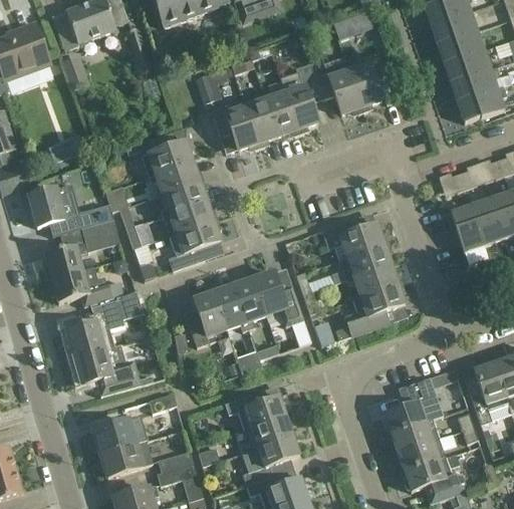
[(96,0),(65,11),(65,12),(51,17),(52,18),(53,18),(64,50),(78,45),(77,43),(115,29),(113,25),(127,20),(120,0),(96,0)]
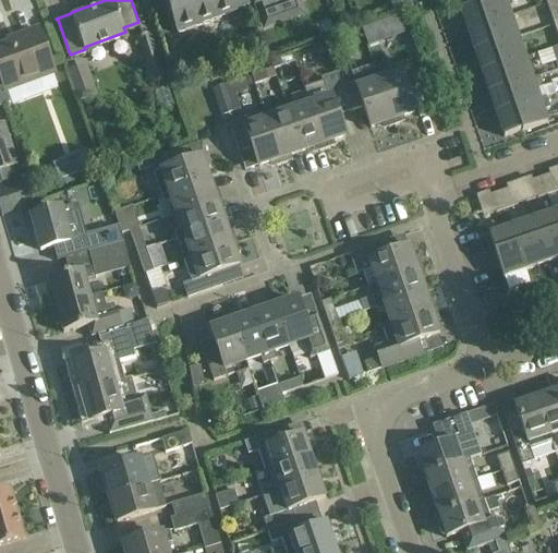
[(167,0),(178,28),(234,9),(233,7),(249,1),(249,0),(167,0)]
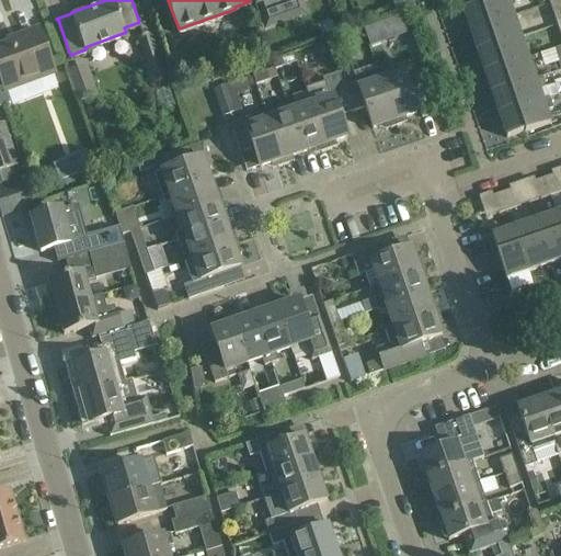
[(255,0),(262,19),(297,6),(295,0),(255,0)]
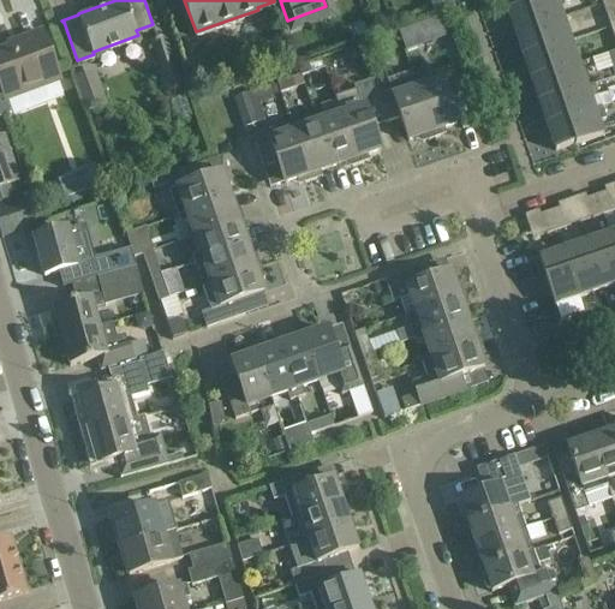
[(435,0),(439,10),(464,3),(463,0),(435,0)]
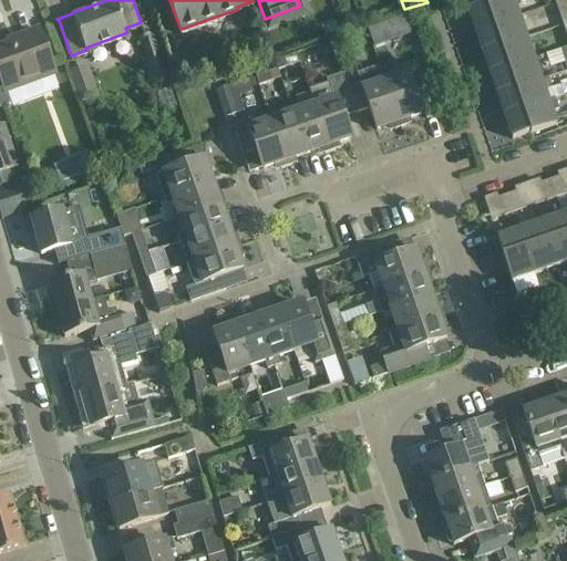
[(483,0),(467,6),(474,28),(518,12),(514,0),(483,0)]
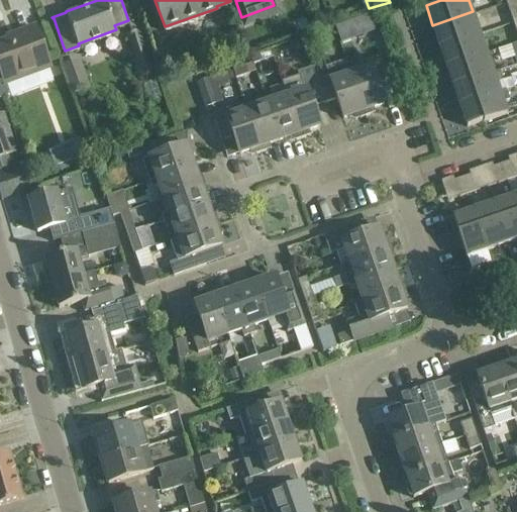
[(516,5),(516,0),(506,0),(509,8),(516,5)]
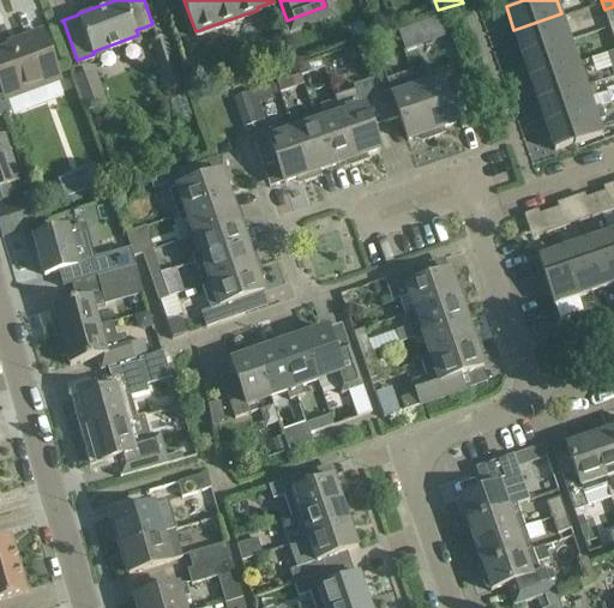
[(439,13),(422,19),(429,38),(446,32),(439,13)]
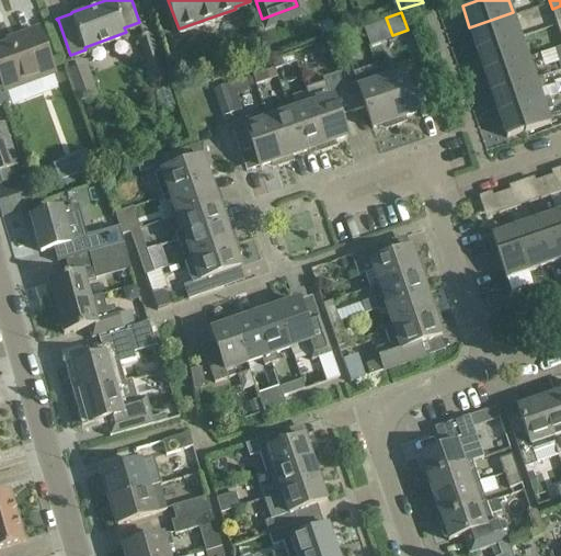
[(513,12),(469,27),(477,48),(521,34),(513,12)]
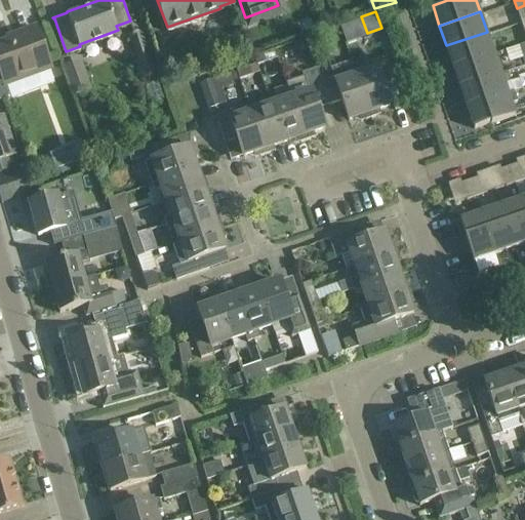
[(50,65),(35,24),(15,31),(17,35),(0,40),(0,70),(3,79),(4,82),(50,65)]
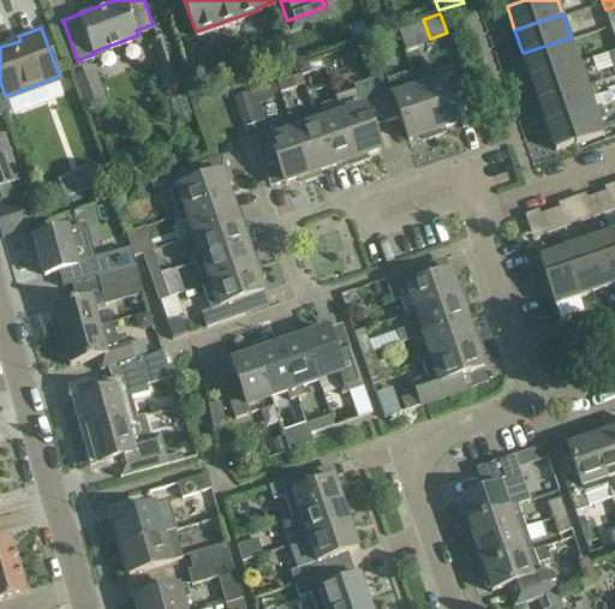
[(183,83),(166,31),(150,36),(160,67),(156,69),(163,89),(183,83)]
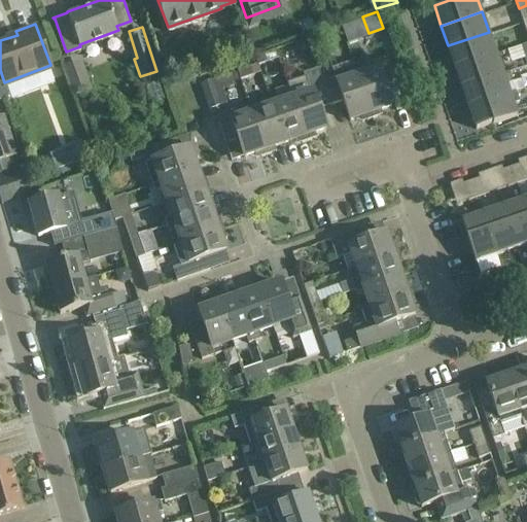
[(268,44),(262,27),(246,32),(252,48),(268,44)]
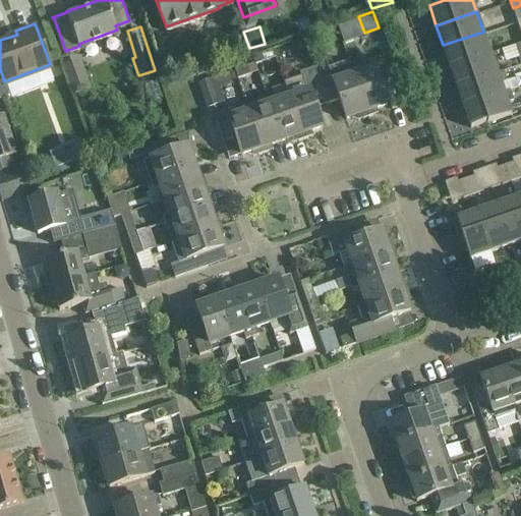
[(483,32),(443,45),(450,65),(489,51),(486,40),(483,32)]
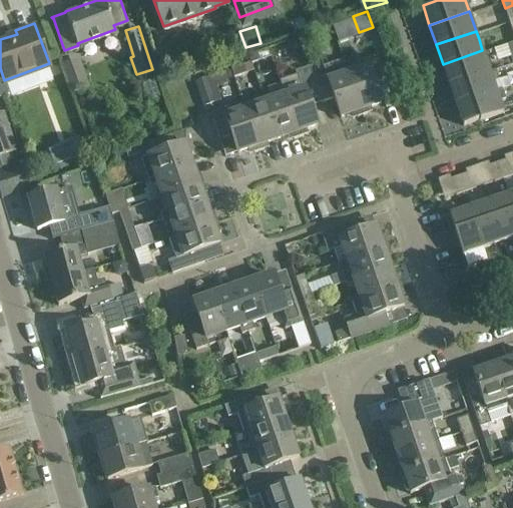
[(251,59),(272,53),(269,44),(248,51),(250,57),(251,59)]
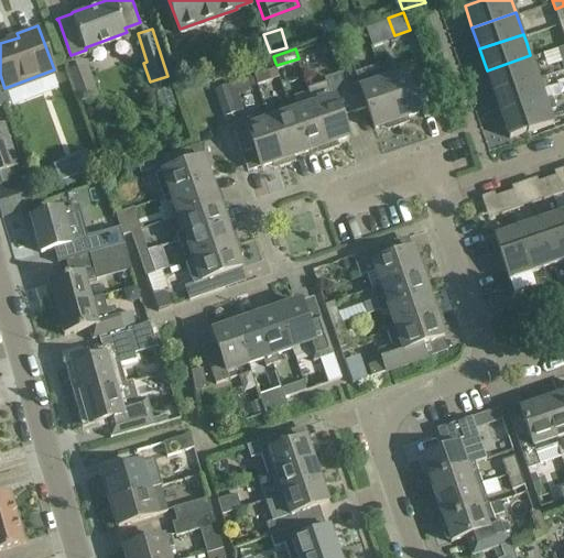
[(530,55),(487,70),(495,91),(538,76),(538,75),(530,55)]
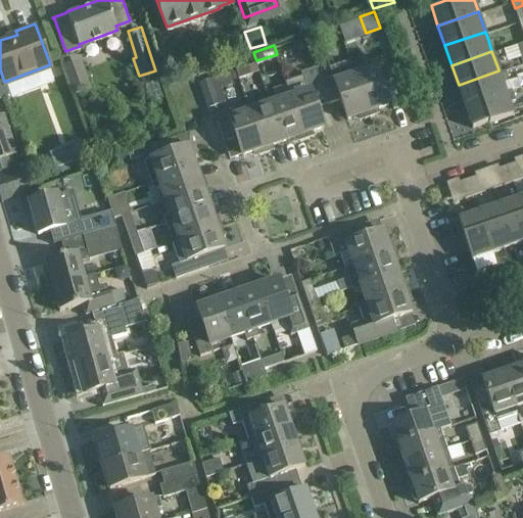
[(369,67),(354,73),(369,114),(374,112),(373,107),(388,102),(381,83),(393,78),(385,54),(367,60),(369,67)]
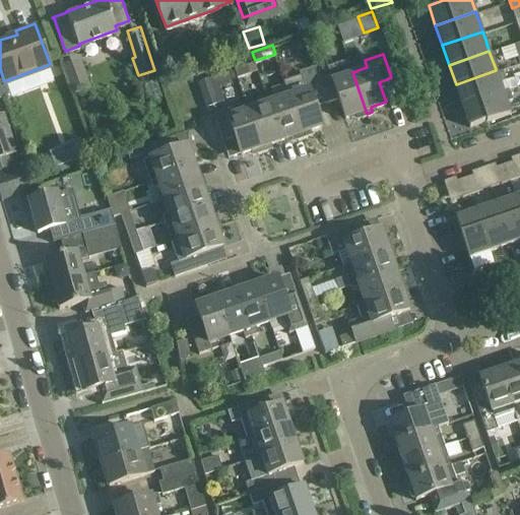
[(90,85),(79,56),(63,62),(74,91),(90,85)]
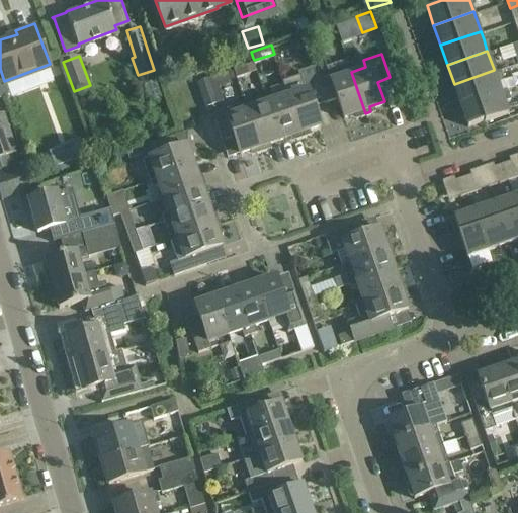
[(317,74),(325,100),(337,96),(344,115),(359,109),(360,114),(365,113),(351,72),(346,57),(326,64),(328,70),(317,74)]
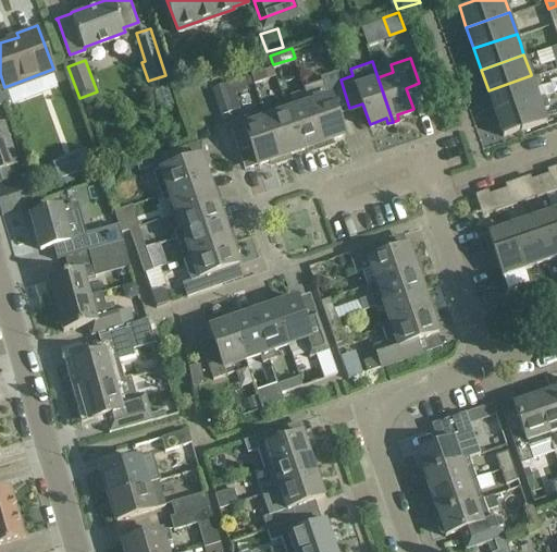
[(254,80),(275,72),(273,64),(272,62),(250,70),(254,80)]
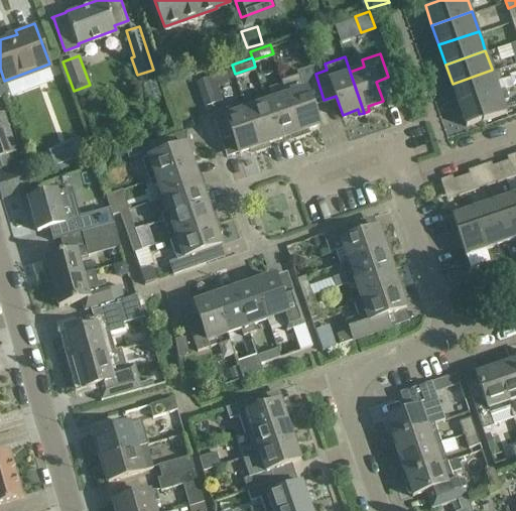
[(324,100),(315,74),(311,64),(295,69),(297,73),(281,79),(286,93),(300,135),(305,133),(303,128),(318,123),(312,104),(324,100)]
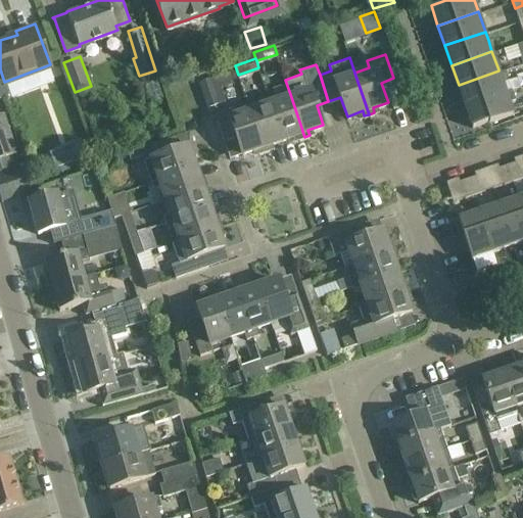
[(498,71),(459,85),(465,104),(512,88),(506,90),(502,80),(508,78),(505,68),(498,71)]
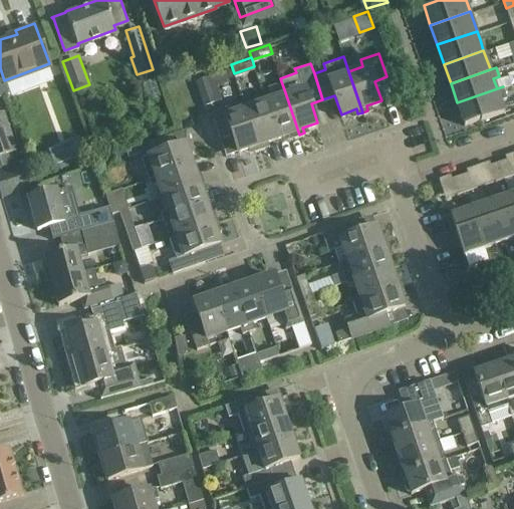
[(499,76),(493,78),(497,88),(503,86),(511,83),(507,73),(499,76)]
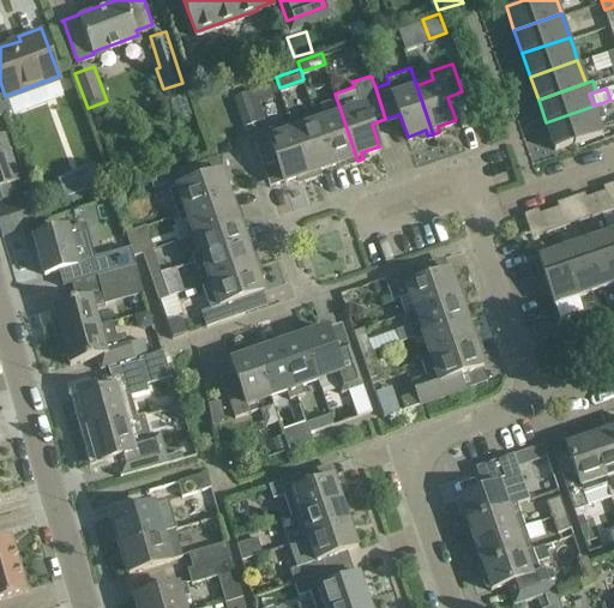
[(247,89),(235,92),(246,122),(258,119),(247,89)]
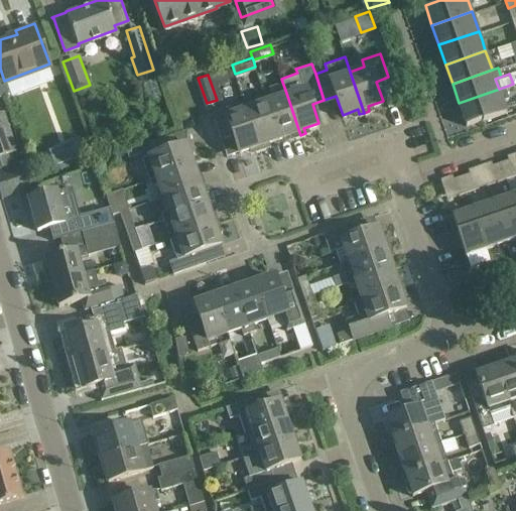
[(3,78),(0,78),(0,94),(8,91),(4,81),(3,78)]
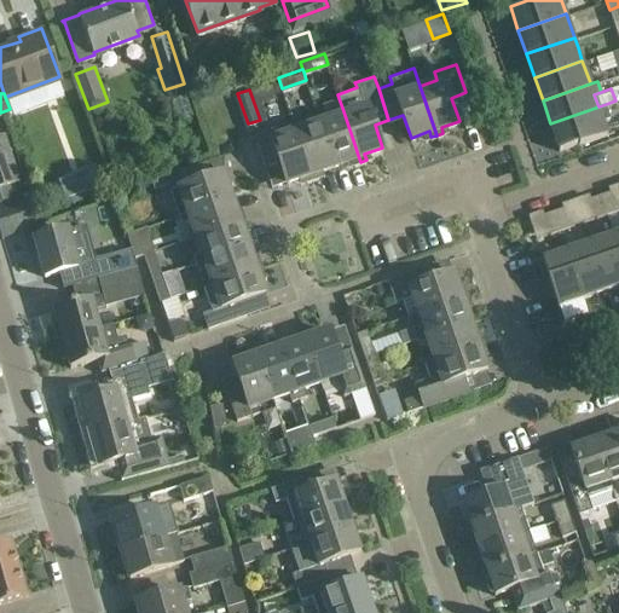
[(606,104),(550,123),(559,148),(578,140),(579,142),(607,132),(602,119),(609,116),(606,104)]
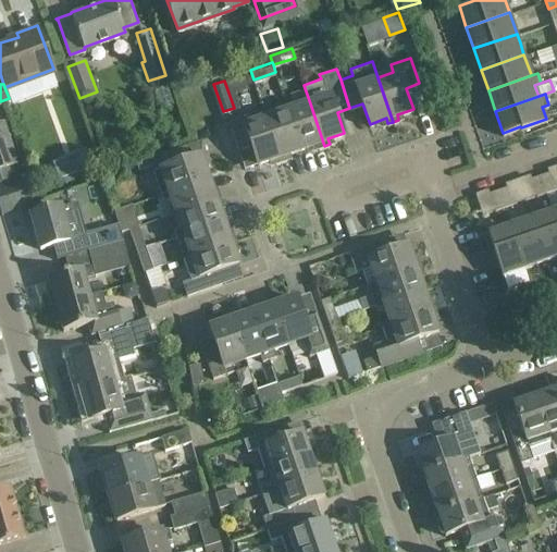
[(285,99),(300,147),(317,142),(319,147),(324,146),(309,100),(294,106),(292,97),(285,99)]
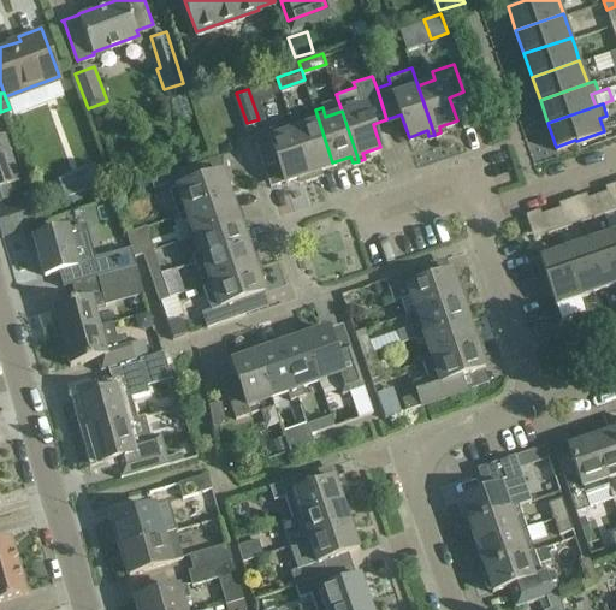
[(332,163),(315,110),(307,113),(311,122),(294,128),(311,177),(317,176),(315,169),(332,163)]
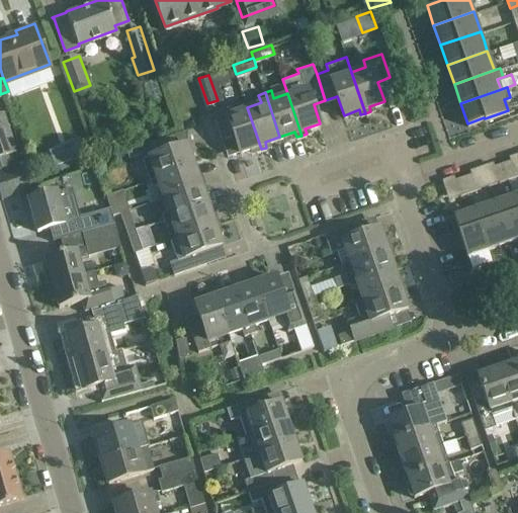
[(257,151),(261,149),(247,107),(245,101),(212,111),(222,136),(233,132),(240,151),(255,146),(257,151)]
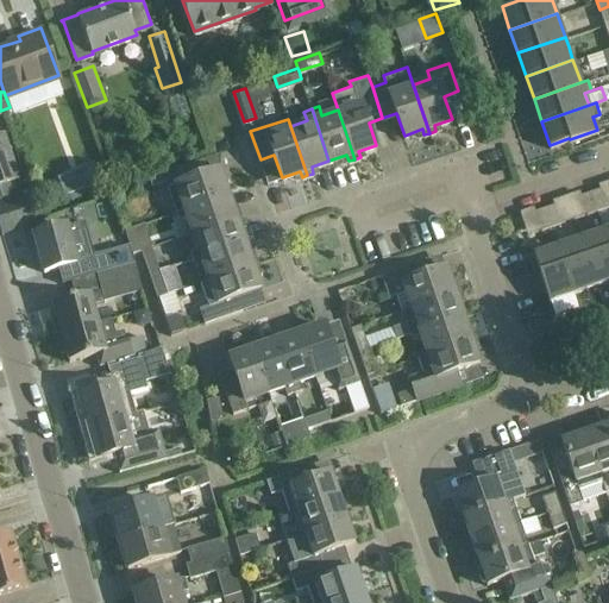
[(17,175),(4,131),(0,132),(0,195),(12,192),(8,178),(17,175)]
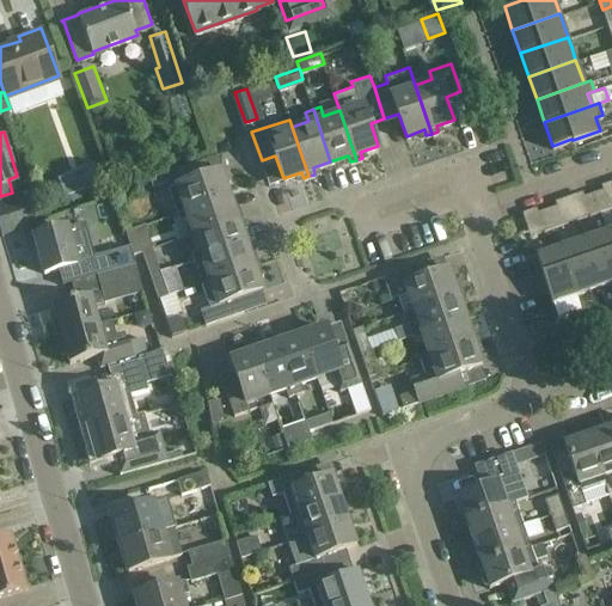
[(228,193),(221,176),(227,173),(225,166),(203,175),(199,161),(165,173),(170,187),(169,187),(177,212),(228,193)]
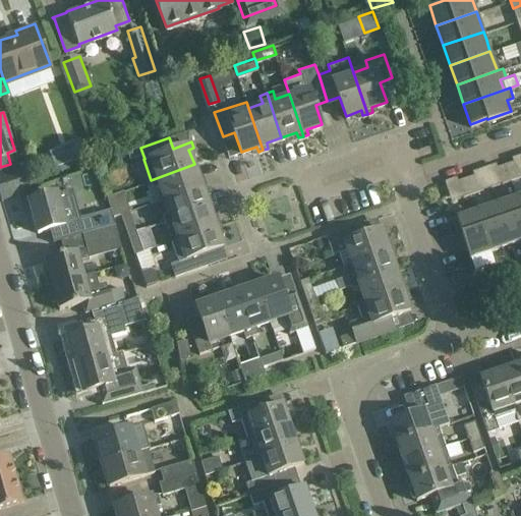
[(80,139),(67,145),(73,159),(85,154),(80,139)]
